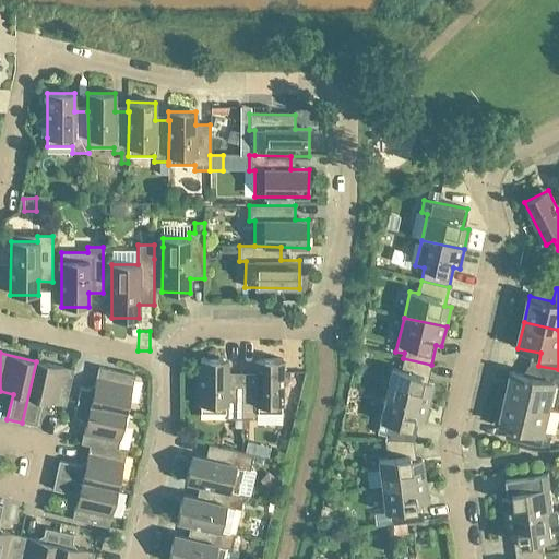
[(427,383),(431,365),(403,358),(401,370),(392,369),(385,395),(428,405),(432,384),(427,383)]
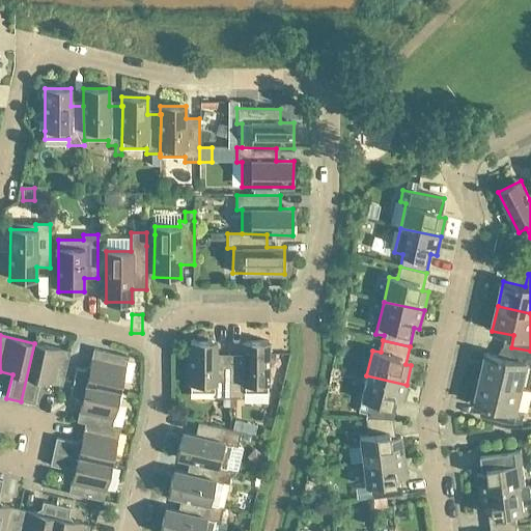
[(228,398),(229,355),(216,355),(216,341),(190,341),(190,384),(190,393),(215,393),(215,398),(224,398),(228,398)]
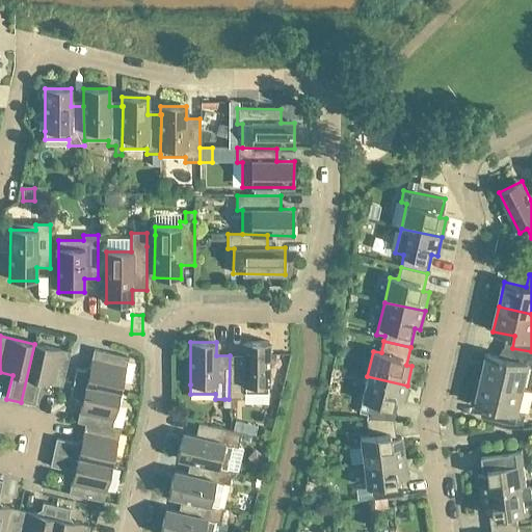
[(268,394),(268,342),(242,342),(242,355),(230,355),(229,399),(230,407),(235,407),(234,399),(243,399),(243,394),(268,394)]
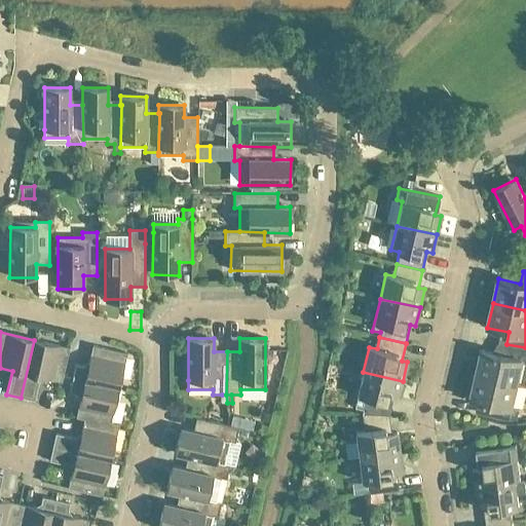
[(62,382),(69,348),(34,340),(21,398),(34,401),(39,377),(62,382)]
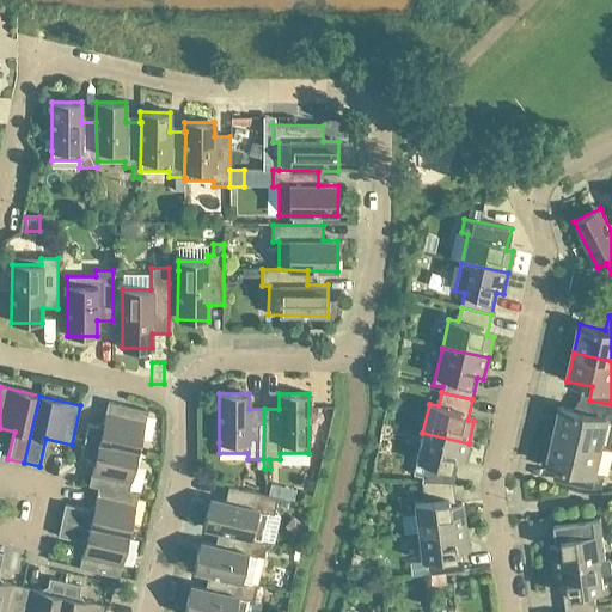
[(611,404),(589,401),(586,414),(561,408),(554,436),(600,447),(611,450),(611,448),(611,404)]
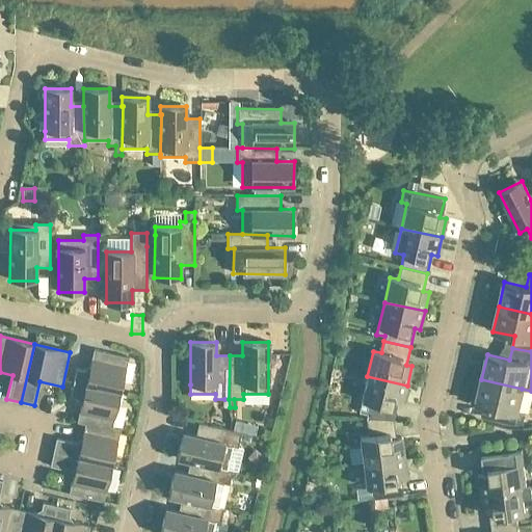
[(120,394),(128,357),(94,350),(88,372),(76,369),(73,382),(120,394)]
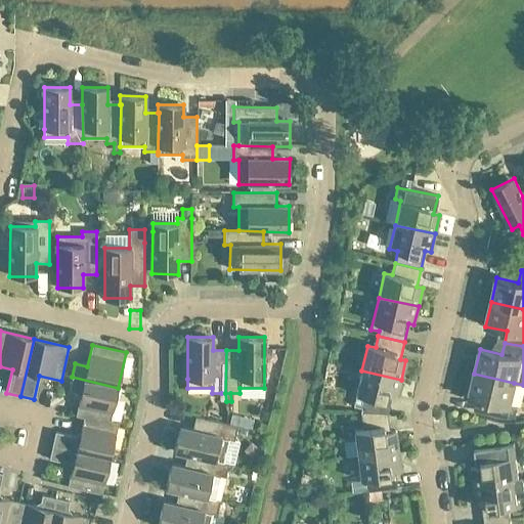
[(397,397),(401,380),(361,370),(356,395),(357,395),(355,403),(354,402),(353,406),(361,408),(360,412),(387,415),(392,396),(397,397)]
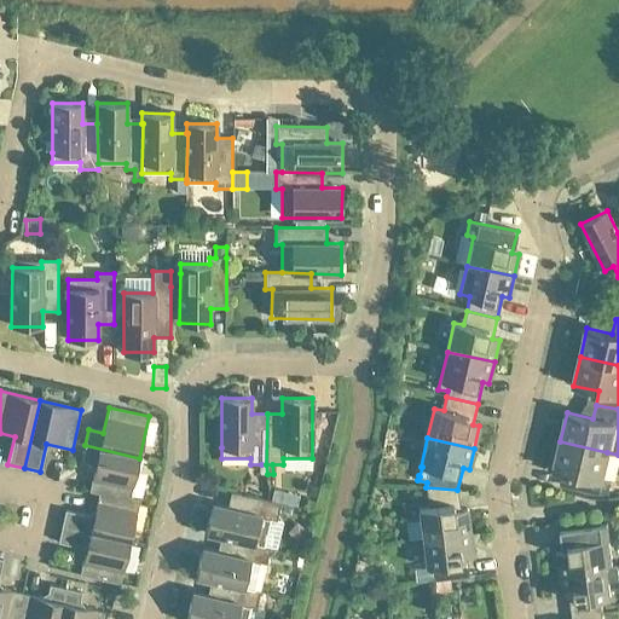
[(601,481),(607,452),(560,441),(554,470),(579,476),(577,490),(597,495),(608,493),(611,482),(601,481)]
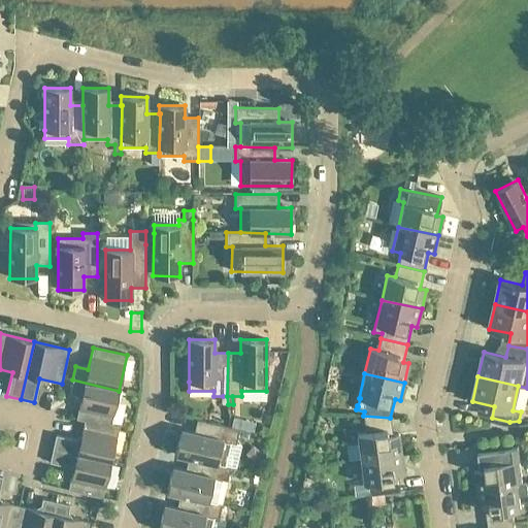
[(110,424),(119,391),(72,380),(69,394),(81,396),(76,419),(85,421),(110,424)]
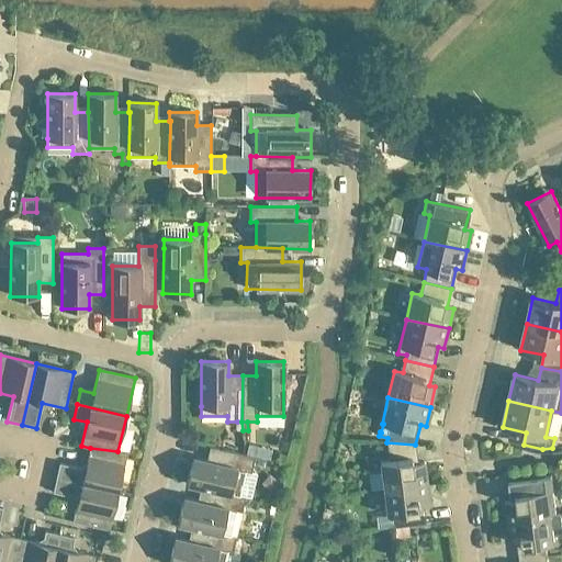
[(427,483),(424,463),(418,463),(415,445),(386,442),(389,461),(380,462),(381,472),(369,474),(371,491),(383,489),(427,483)]
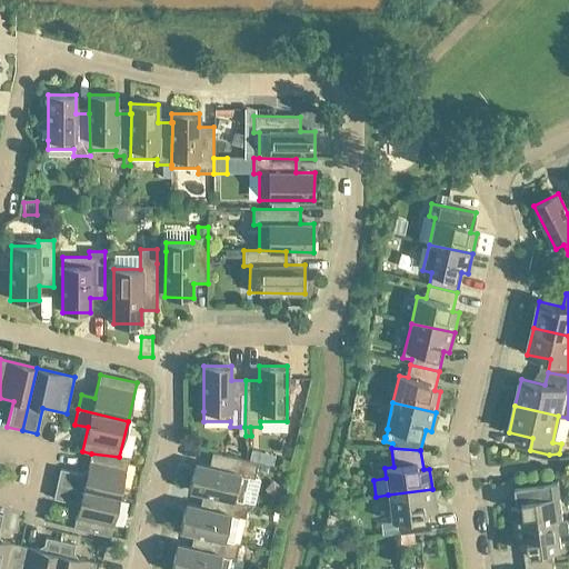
[(261,463),(263,453),(251,451),(249,461),(258,462),(261,463)]
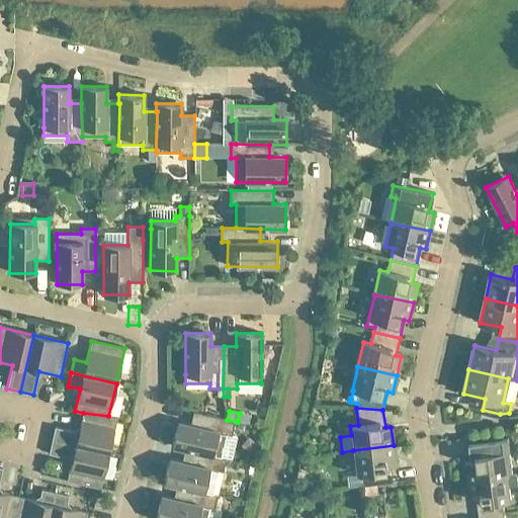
[(233,427),(235,421),(227,420),(193,412),(190,425),(177,422),(172,447),(188,450),(221,456),(226,434),(231,435),(233,427)]
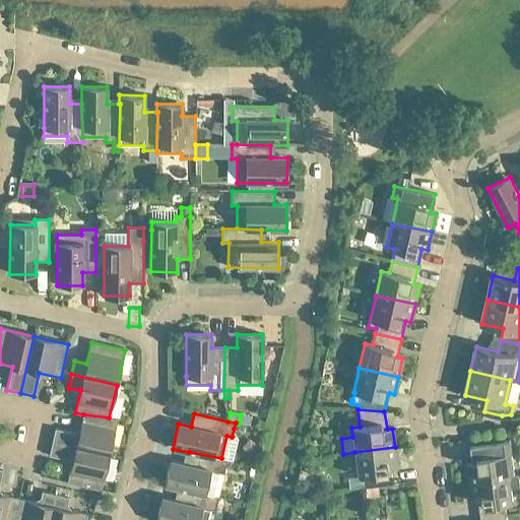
[(109,455),(117,419),(109,417),(83,414),(78,434),(55,429),(52,442),(109,455)]
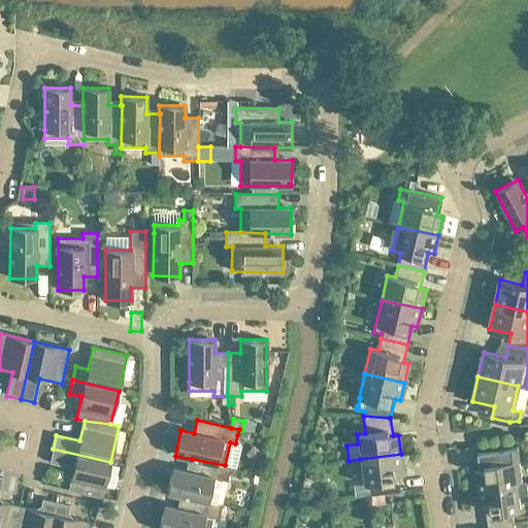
[(510,443),(476,448),(480,471),(474,471),(476,491),(521,485),(521,484),(518,459),(520,459),(519,448),(512,448),(510,443)]
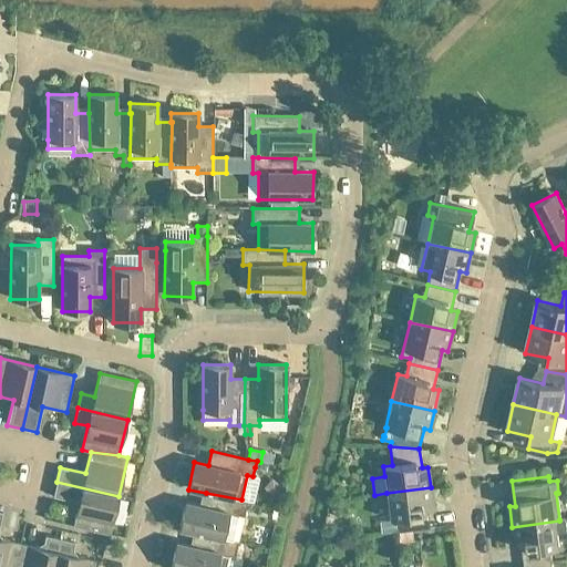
[(110,535),(119,496),(57,482),(53,497),(79,503),(73,526),(110,535)]
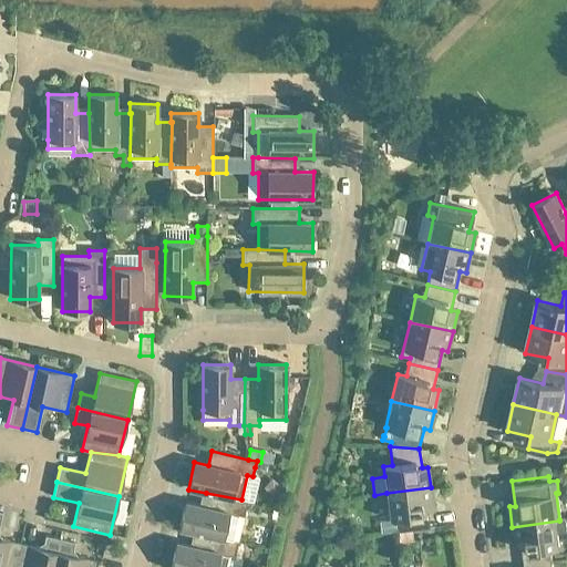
[(430,528),(428,508),(433,507),(431,487),(387,493),(390,519),(397,519),(398,533),(430,528)]
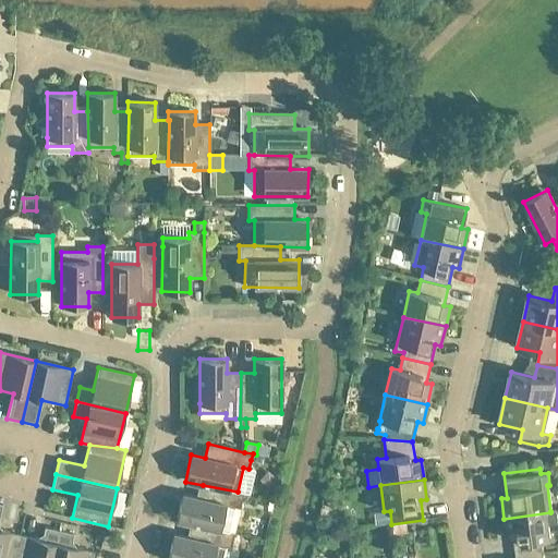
[(240,509),(243,494),(238,492),(203,485),(199,498),(182,494),(176,521),(194,525),(229,532),(234,507),(240,509)]
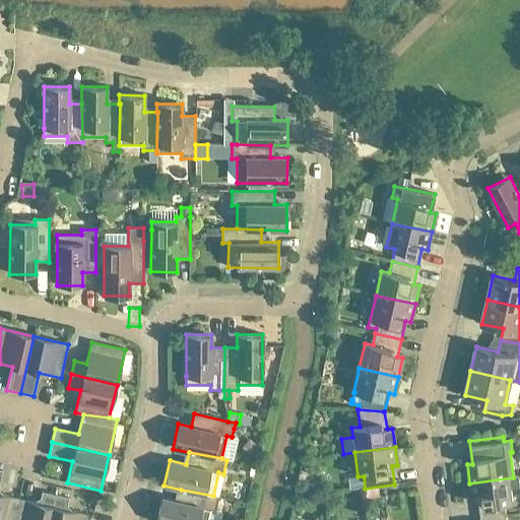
[(0,519),(12,519),(18,499),(0,494),(0,479),(2,470),(0,469),(0,519)]
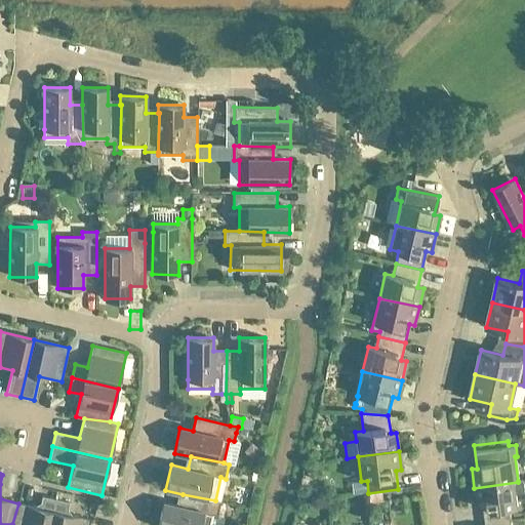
[(518,508),(516,494),(524,492),(524,487),(524,480),(518,481),(518,482),(474,488),(476,507),(482,506),(484,524),(511,521),(510,509),(518,508)]
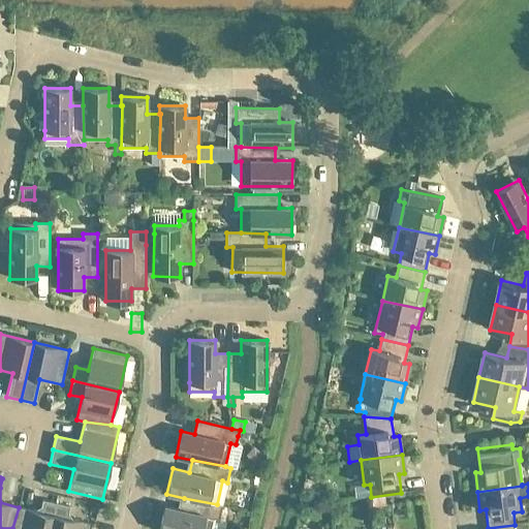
[(386,497),(369,499),(371,509),(386,508),(386,497)]
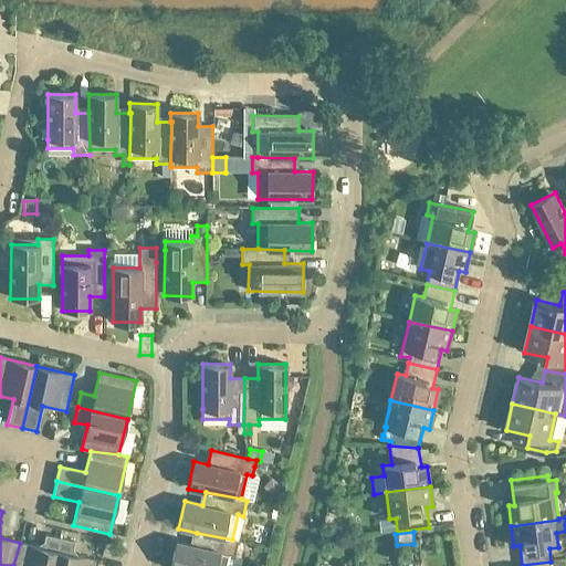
[(234,556),(238,541),(232,540),(197,533),(194,545),(176,541),(169,565),(226,565),(229,555),(234,556)]
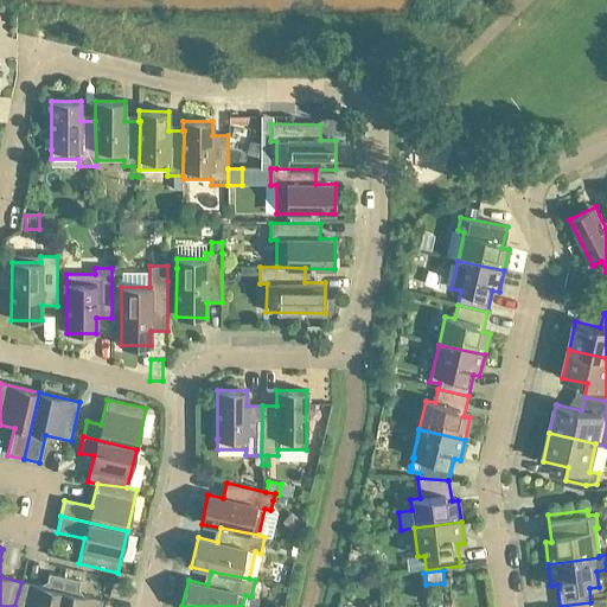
[(57,606),(64,577),(49,574),(45,587),(21,582),(14,606),(57,606)]
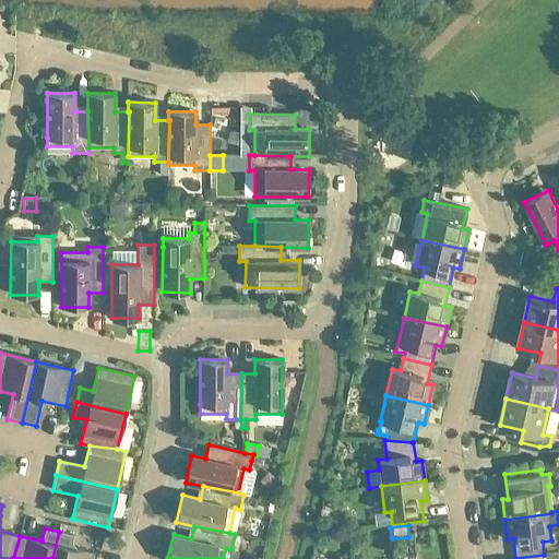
[(92,558),(94,552),(71,548),(73,535),(59,532),(52,558),(92,558)]
